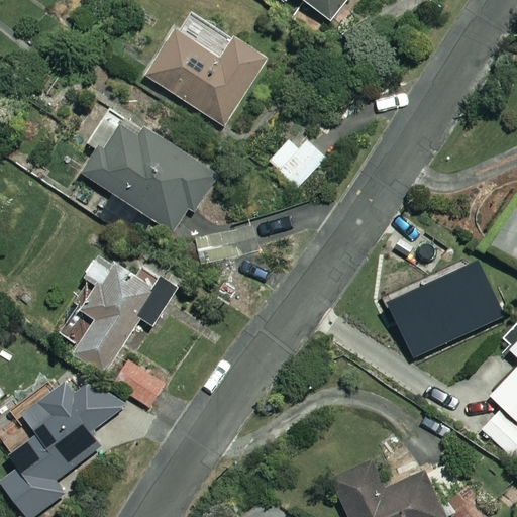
[(345,0),(301,0),(330,21),(345,0)]
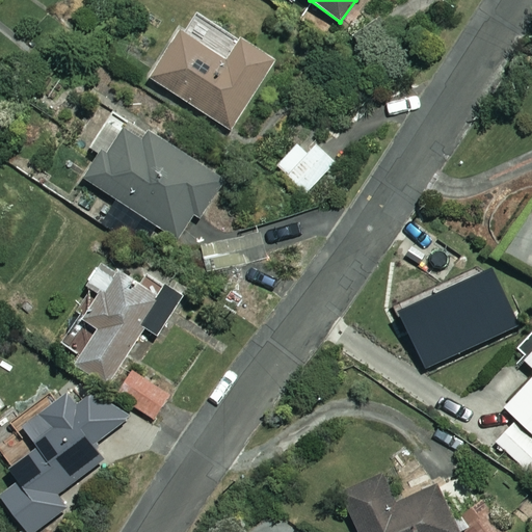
[(229,58),(184,29),(151,79),(231,130),(275,61),(241,38),(229,58)]
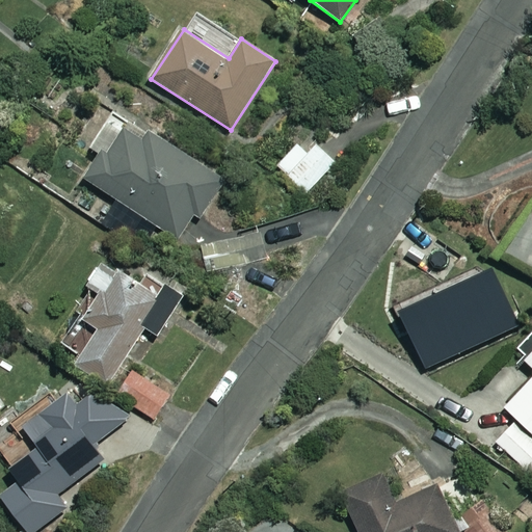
[(148,143),(120,126),(84,181),(177,240),(194,213),(200,216),(222,181),(153,136),(148,143)]
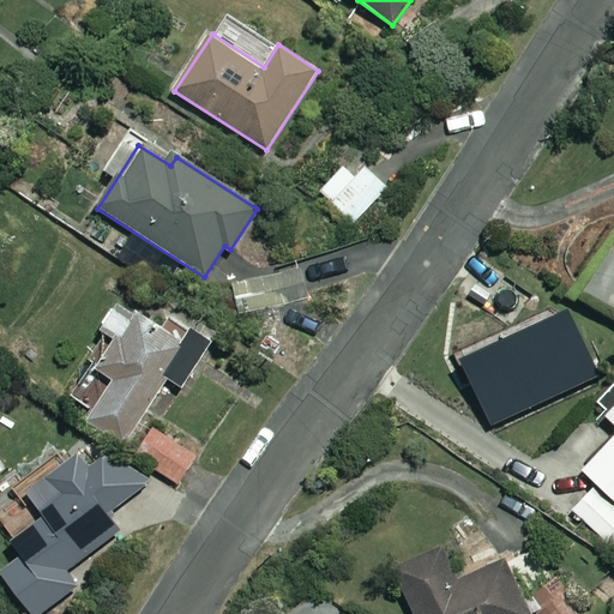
[(389,188),(354,156),(320,192),(354,224),(389,188)]
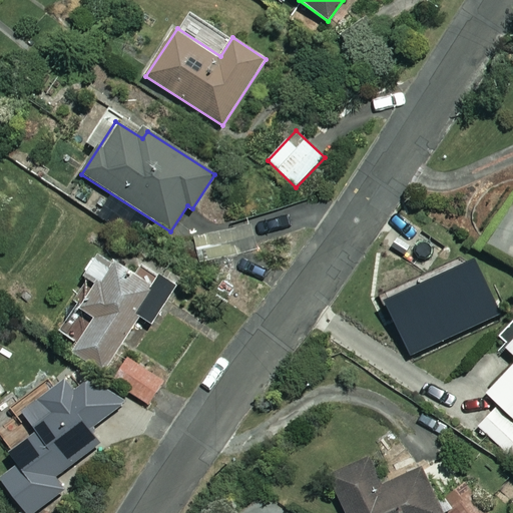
[(448,246),(421,227),(400,257),(427,276),(448,246)]
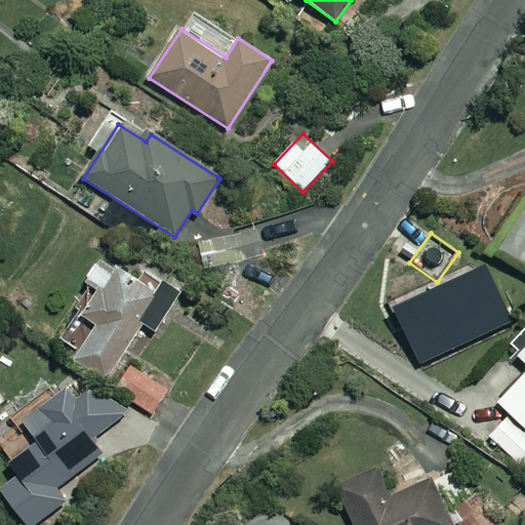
[(175,290),(97,258),(75,315),(93,322),(80,355),(120,372),(140,322),(159,330),(175,290)]
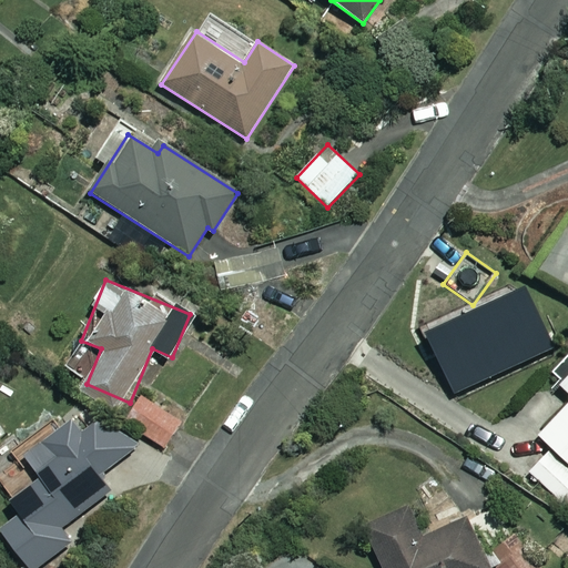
[(567,489),(567,381),(563,388),(567,393),(567,404),(539,437),(554,448),(534,472),(563,497),(567,489)]
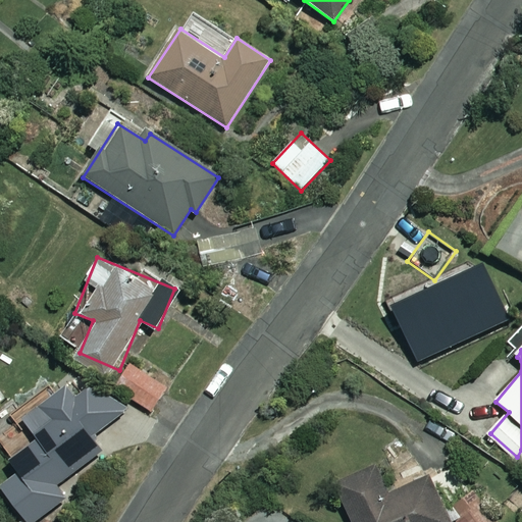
[(109,424),(72,380),(23,421),(37,437),(9,462),(49,509),(75,486),(68,478),(103,449),(93,437),(109,424)]
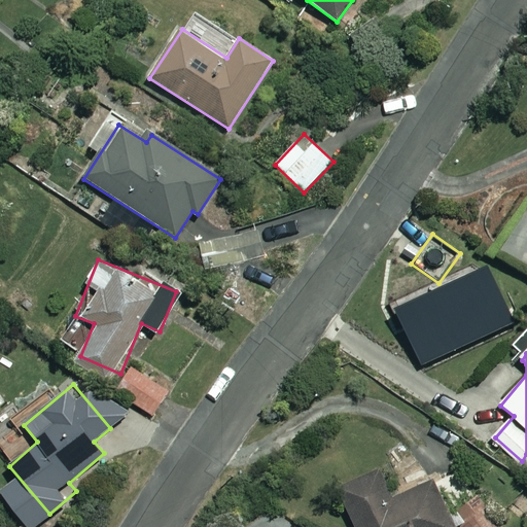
[(397,499),(383,469),(338,492),(354,526),(453,526),(432,482),(397,499)]
